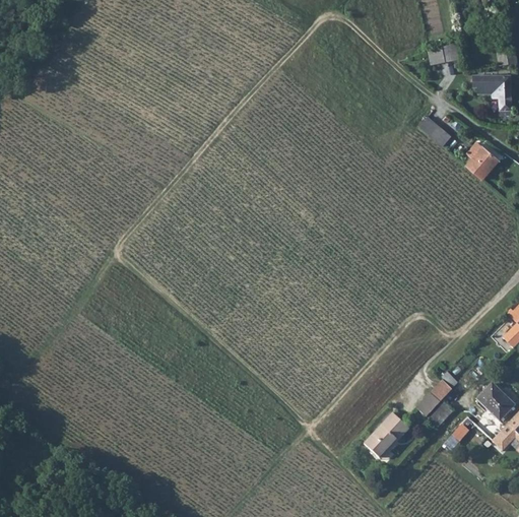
[(434,62),(460,55),(457,43),(431,51),(434,62)]
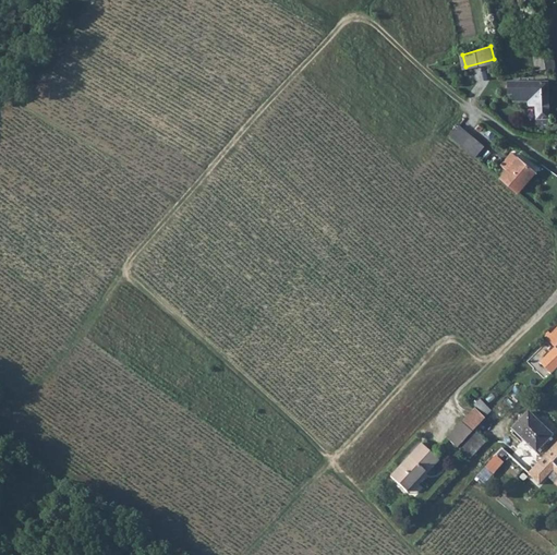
[(535,57),(535,71),(556,68),(553,53),(535,57)]
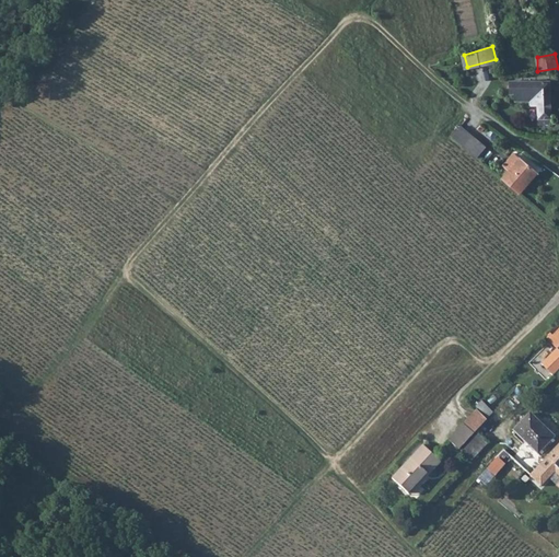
[(547,78),(508,82),(509,94),(513,94),(514,101),(528,100),(530,105),(536,104),(538,125),(550,124),(547,78)]
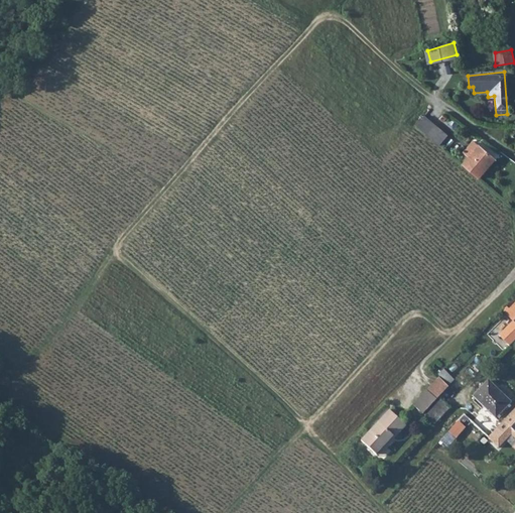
[(433,113),(428,117),(436,126),(441,121),(433,113)]
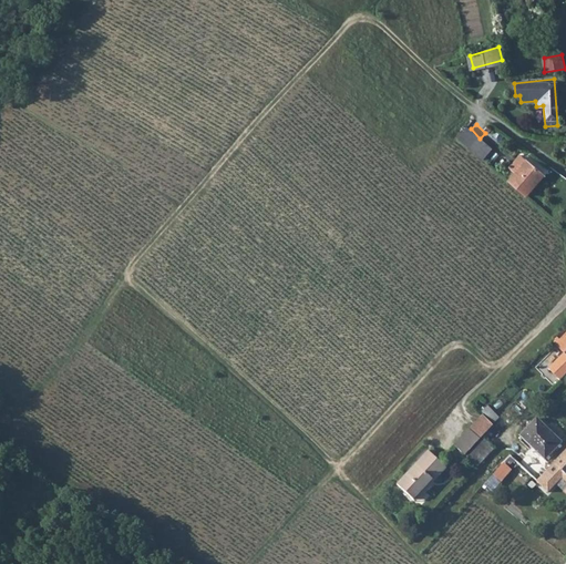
[(467,129),(459,140),(484,162),(493,151),(467,129)]
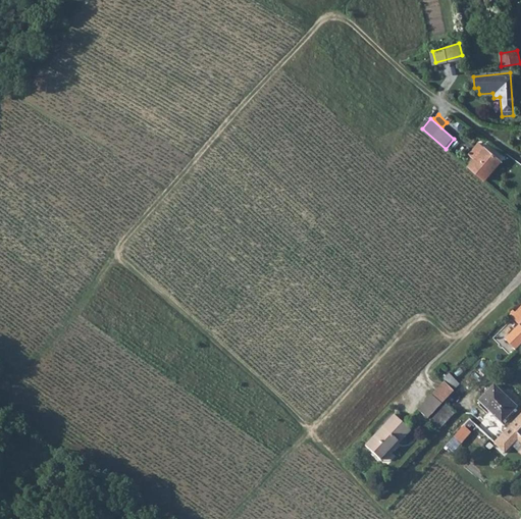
[(486,148),(469,168),(484,182),(502,161),(486,148)]
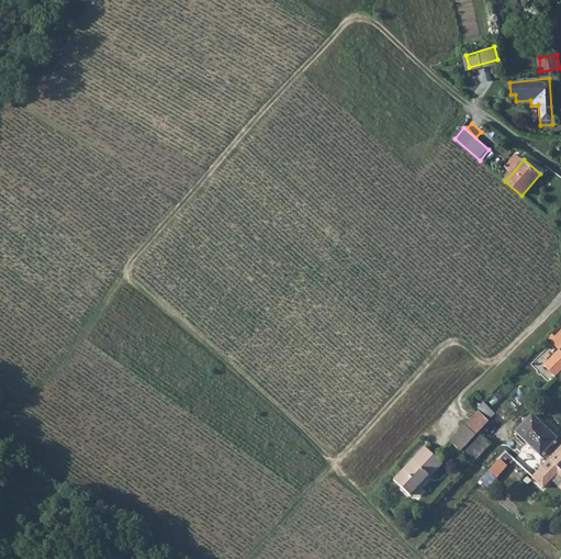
[(554,347),(539,362),(545,369),(560,354),(554,347)]
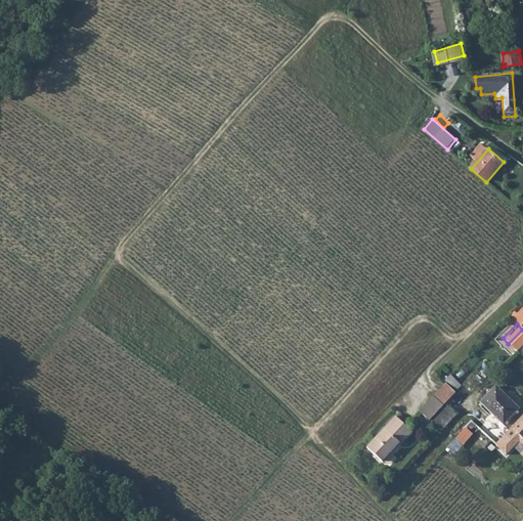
[(460,388),(448,377),(444,381),(455,392),(460,388)]
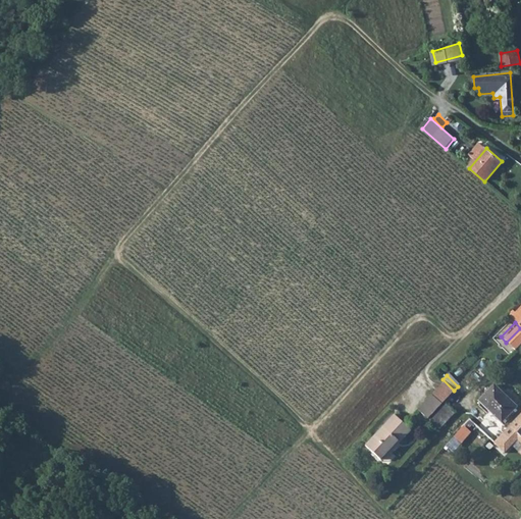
[(432,397),(440,405),(453,393),(445,384),(432,397)]
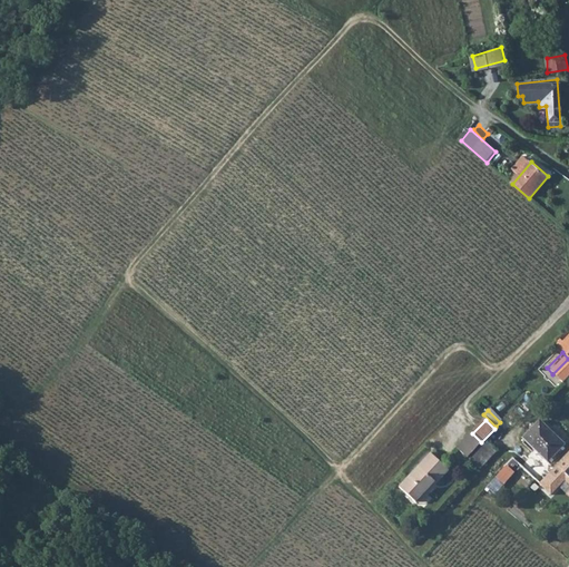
[(522,438),(527,442),(545,424),(539,420),(522,438)]
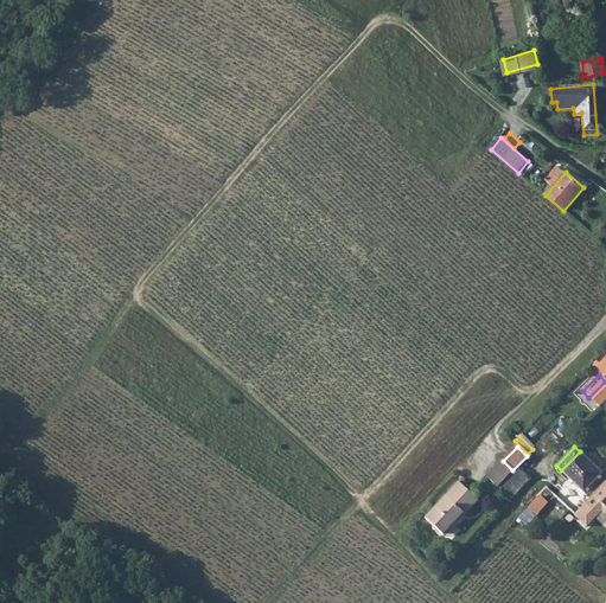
[(601,472),(580,451),(561,470),(582,492),(601,472)]
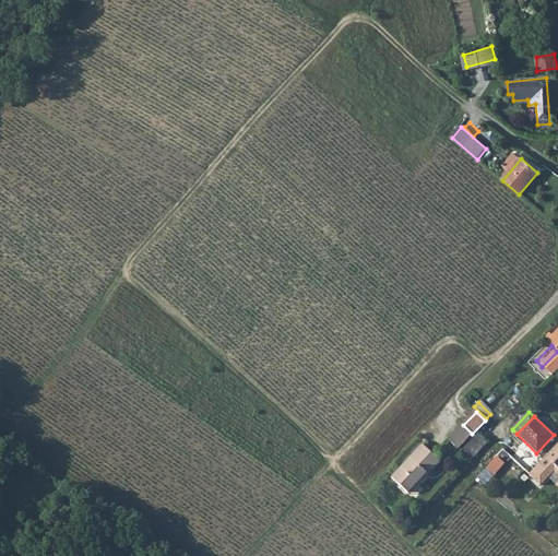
[(448,441),(458,450),(472,434),(463,425),(448,441)]
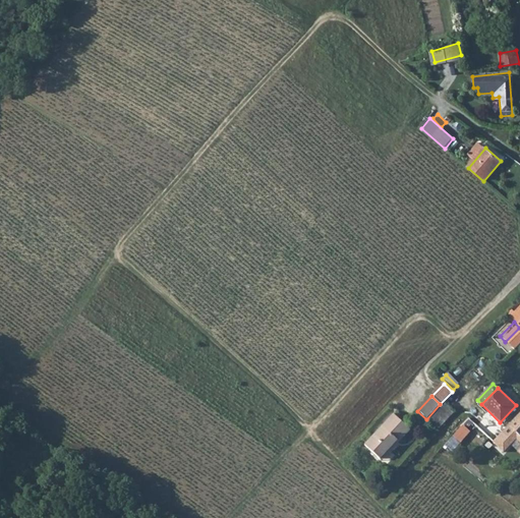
[(443,403),(427,420),(437,428),(452,412),(443,403)]
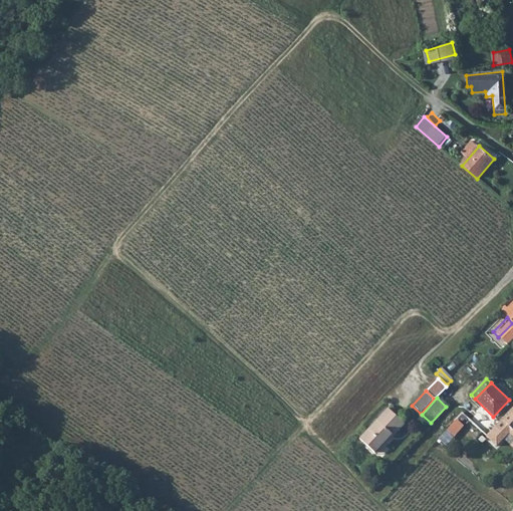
[(512,430),(512,406),(497,424),(508,434),(512,430)]
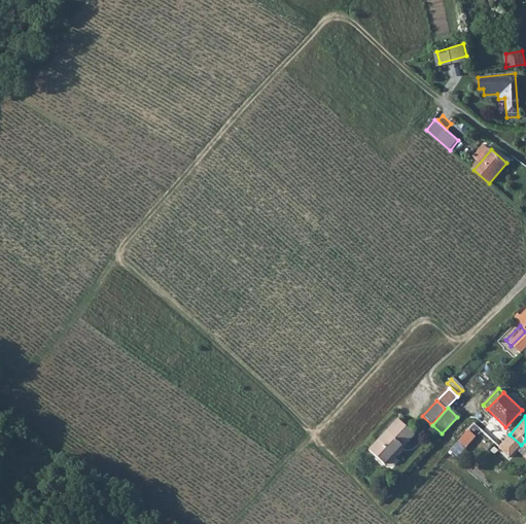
[(413,434),(396,418),(365,449),(383,465),(413,434)]
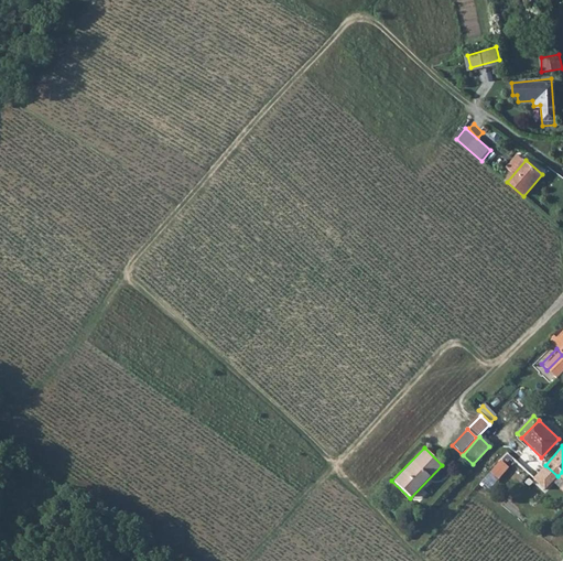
[(493,475),(500,484),(513,472),(505,463),(493,475)]
